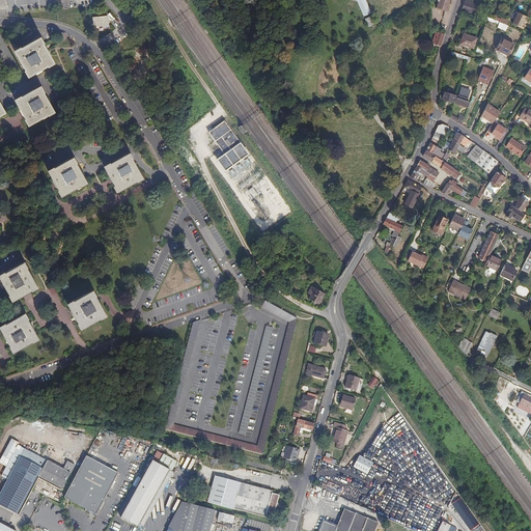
[(0,0),(0,8),(10,7),(9,0),(0,0)]
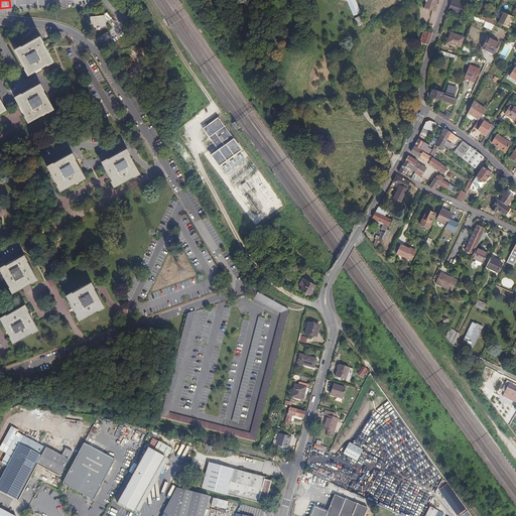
[(361,13),(355,0),(346,0),(353,16),(361,13)]
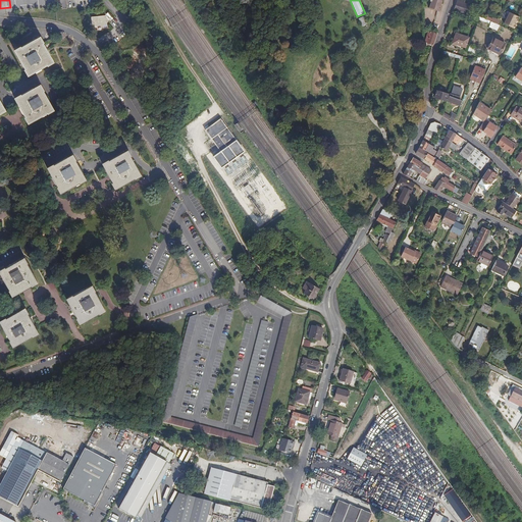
[(438,11),(441,0),(431,0),(429,8),(438,11)]
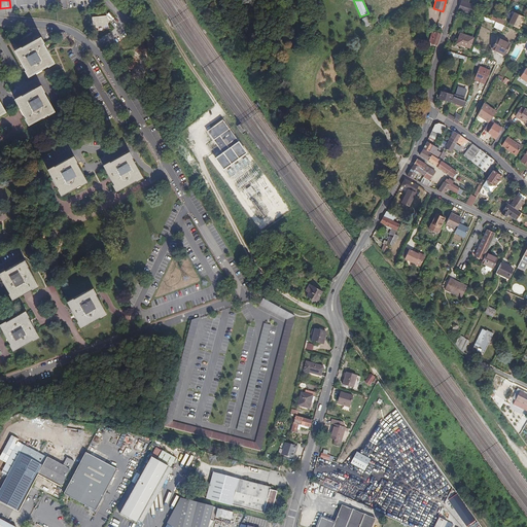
[(472,14),(476,6),(468,3),(461,1),(460,3),(458,10),(467,13),(472,15),(472,14)]
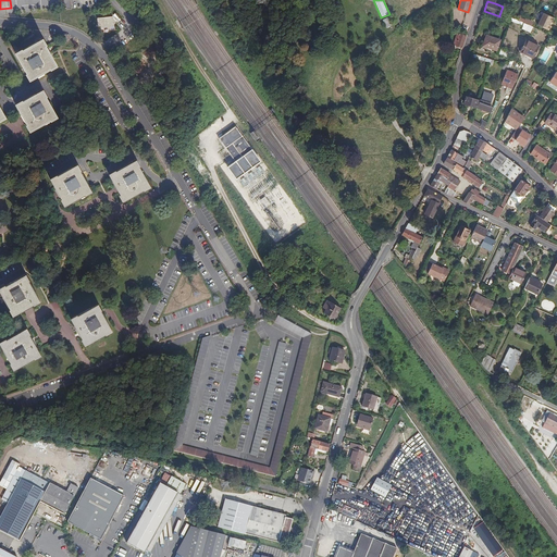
[(548,31),(551,26),(548,25),(549,23),(551,23),(552,23),(554,19),(543,13),(537,25),(548,31)]
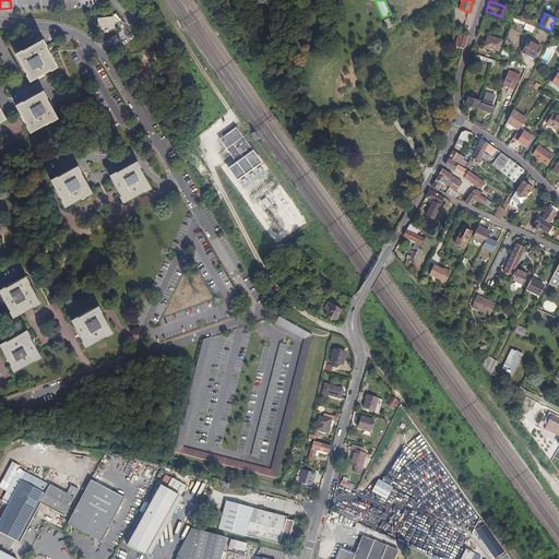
[(113,16),(97,19),(98,28),(114,27),(113,16)]
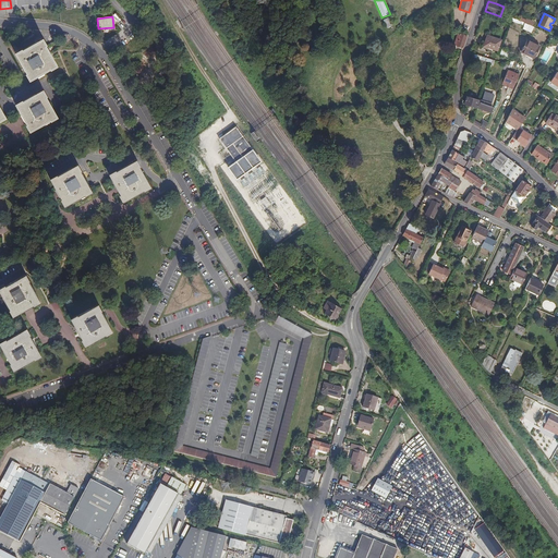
[(389,17),(384,20),(387,28),(392,25),(389,17)]
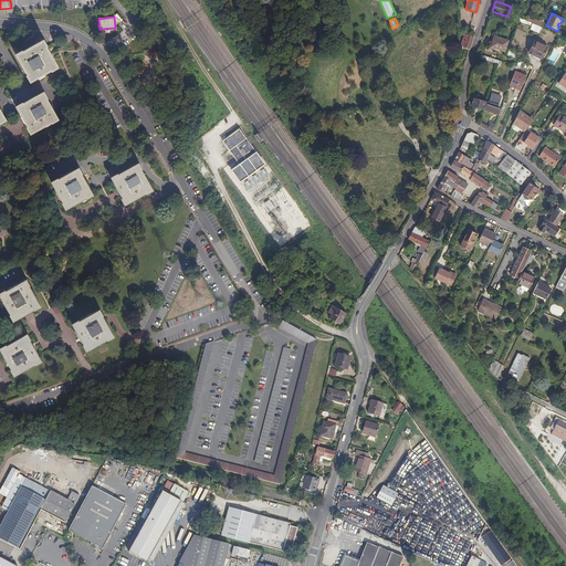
[(536,25),(527,21),(520,19),(519,22),(531,27),(530,30),(533,32),(536,25)]
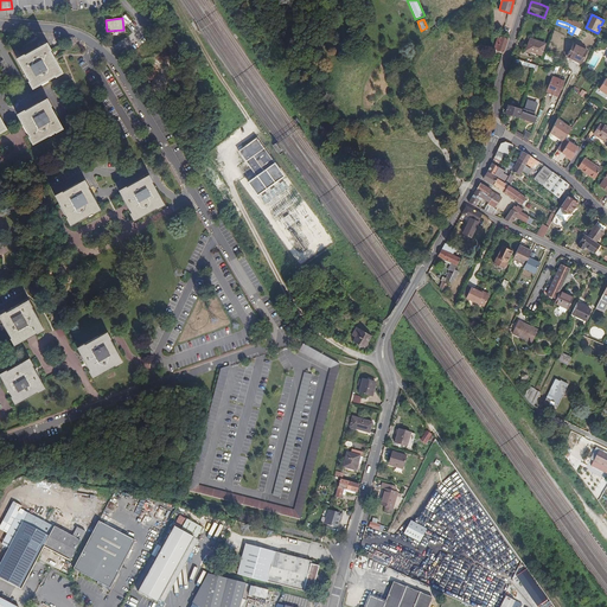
[(581,26),(575,24),(567,20),(566,23),(575,27),(576,29),(580,30),(581,26)]
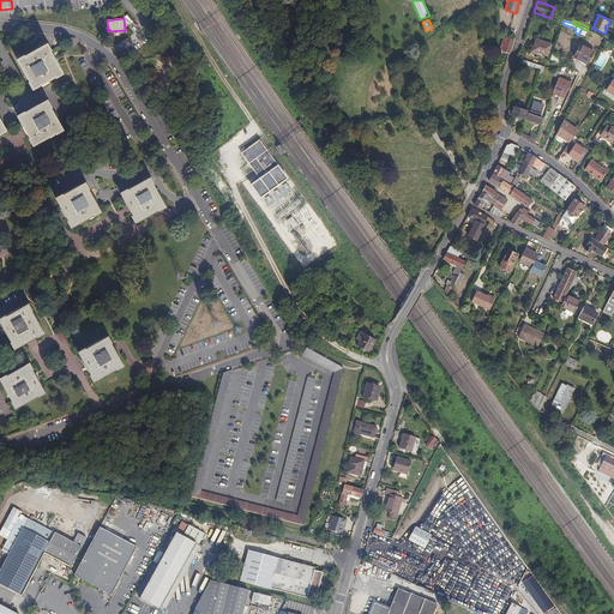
[(510,53),(513,41),(503,38),(499,48),(503,49),(501,50),(510,53)]
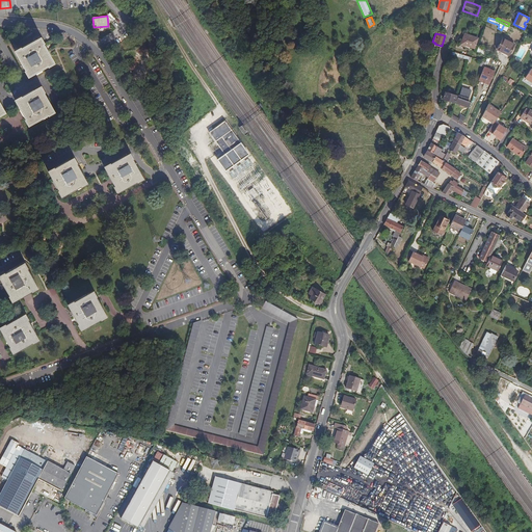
[(478,38),(464,34),(463,36),(462,36),(459,45),(470,49),(470,47),(474,49),(478,38)]
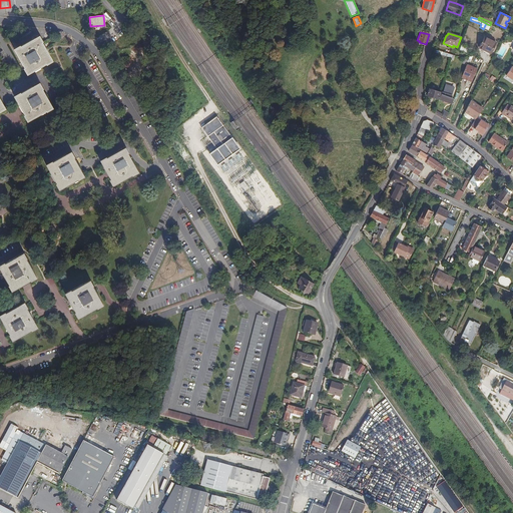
[(53,61),(42,42),(43,42),(39,36),(21,46),(20,45),(13,49),(24,68),(23,68),(27,75),(46,64),(47,65),(53,61)]
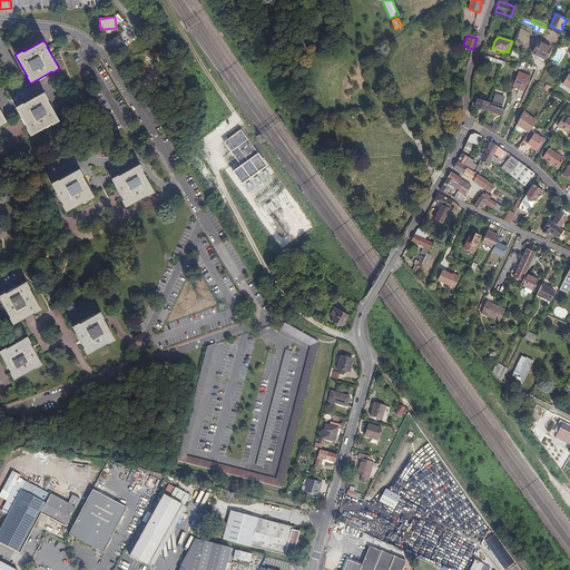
[(544,60),(551,48),(539,41),(532,53),(537,56),(544,60)]
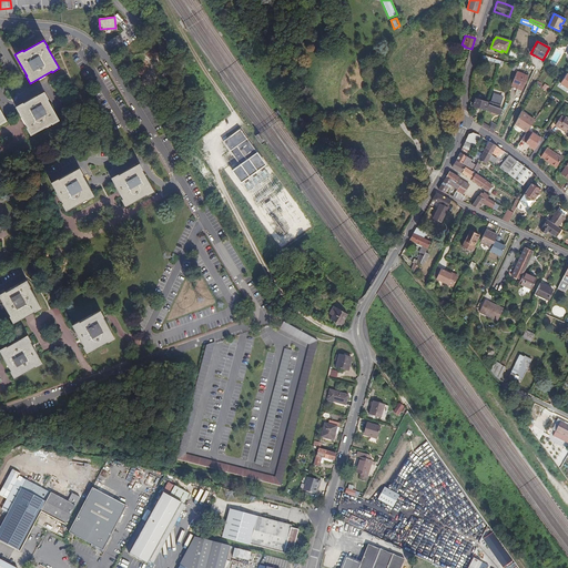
[(535,68),(521,61),(519,67),(518,68),(517,72),(520,73),(523,68),(526,69),(526,67),(534,71),(535,68)]
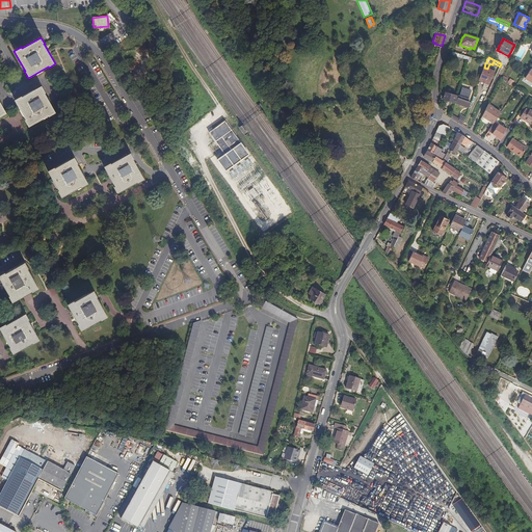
[(488,85),(495,72),(487,69),(484,68),(483,68),(478,81),(488,85)]
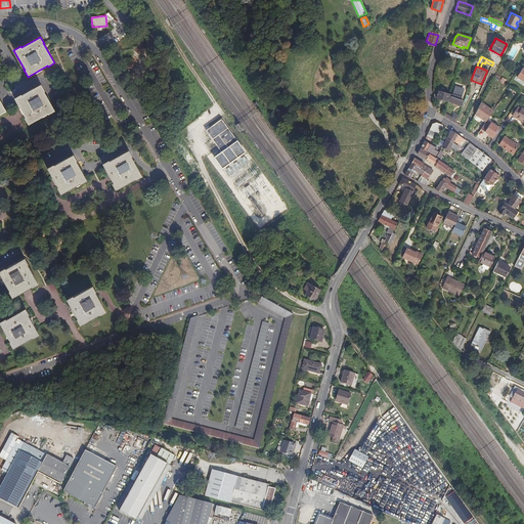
[(54,107),(45,91),(46,90),(42,84),(23,94),(23,93),(15,97),(22,108),(27,117),(26,117),(30,124),(49,113),(49,114),(56,110),(54,107)]
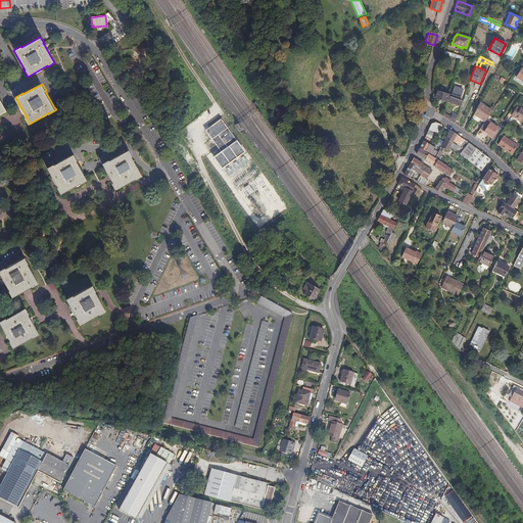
[(461,98),(464,90),(455,87),(452,95),(449,94),(447,102),(453,103),(452,105),(456,106),(456,105),(460,106),(462,100),(462,98),(461,98)]
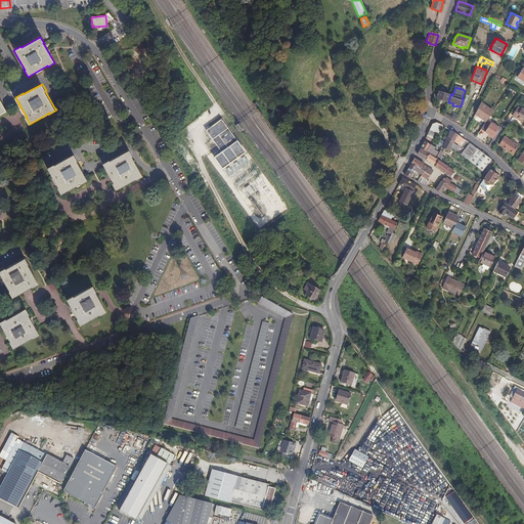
[(438,91),(437,98),(447,101),(449,95),(438,91)]
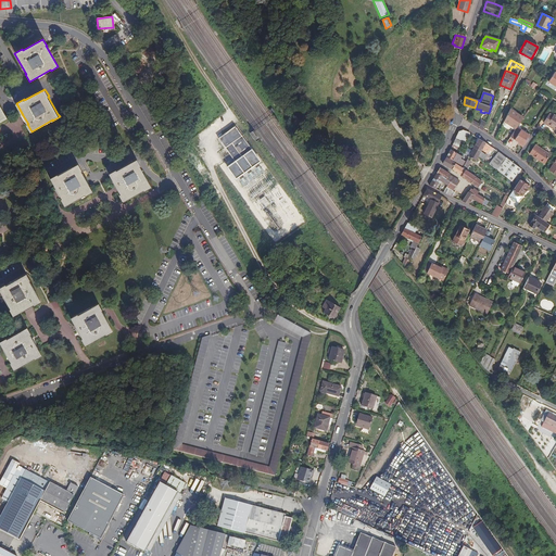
[(516,128),(523,117),(514,112),(509,110),(504,122),(516,128)]
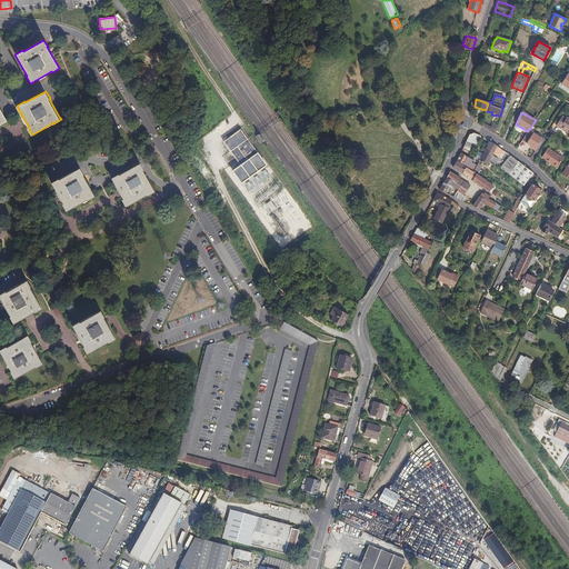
[(566,119),(561,117),(556,127),(559,129),(559,128),(568,133),(568,120),(566,118),(566,119)]
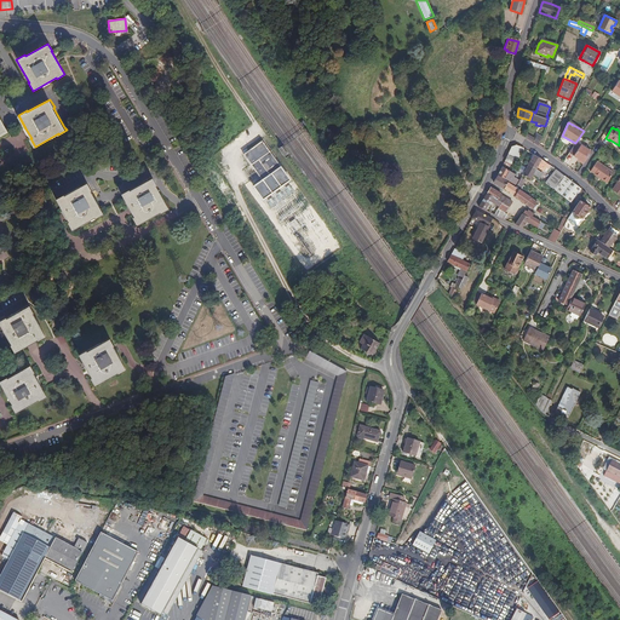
[(539,147),(541,138),(538,136),(535,139),(527,135),(526,138),(539,147)]
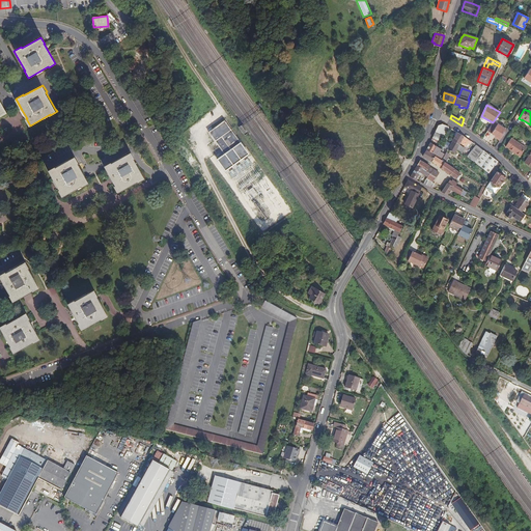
[(248,154),(224,121),(208,133),(224,154),(217,160),(225,171),(248,154)]
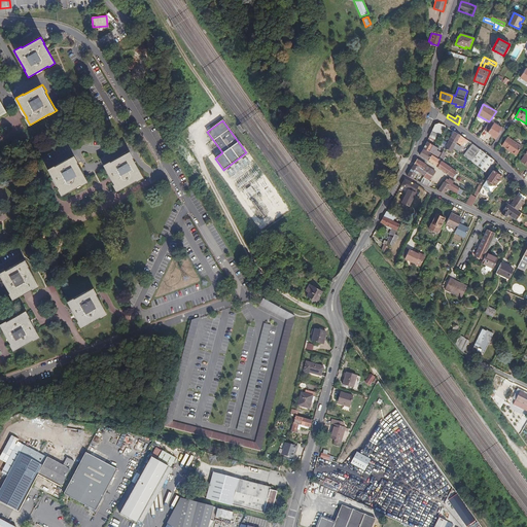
[(495,139),(502,129),(493,123),(487,132),(492,135),(492,137),(495,139)]
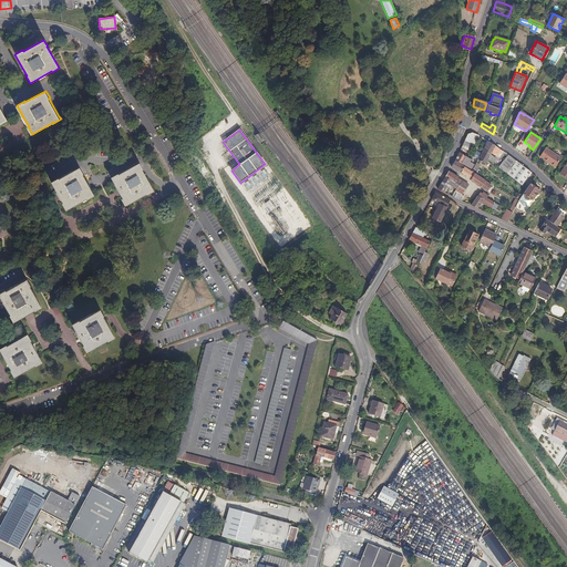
[(474,146),(478,136),(473,133),(467,134),(462,147),(468,151),(472,145),(474,146)]
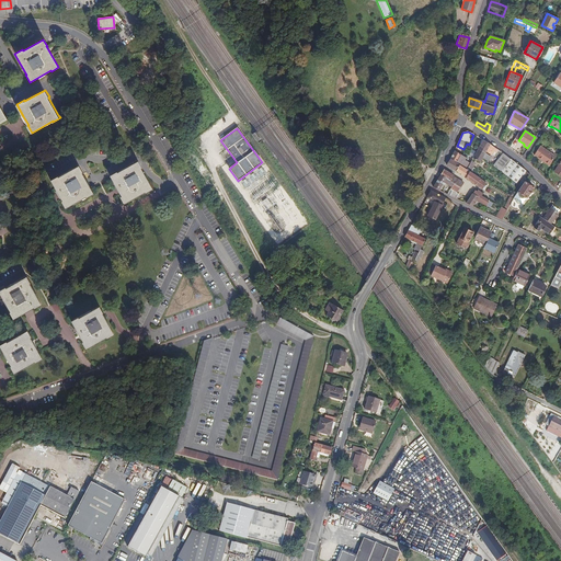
[(497,150),(490,145),(480,139),(478,144),(480,145),(478,149),(485,153),(485,152),(491,155),(492,151),(496,153),(497,150)]
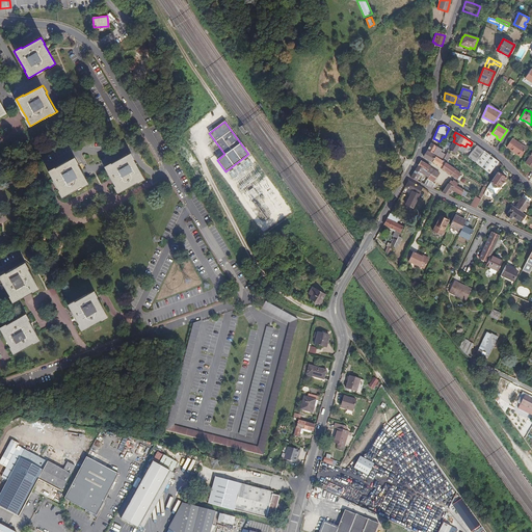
[(521,157),(527,148),(512,138),(507,147),(510,149),(510,150),(521,157)]
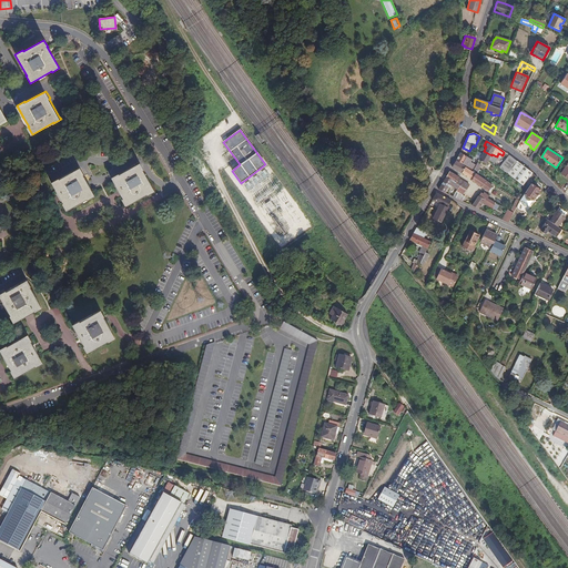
[(489,160),(492,155),(484,151),(482,154),(479,153),(477,158),(479,159),(479,160),(487,164),(489,160)]
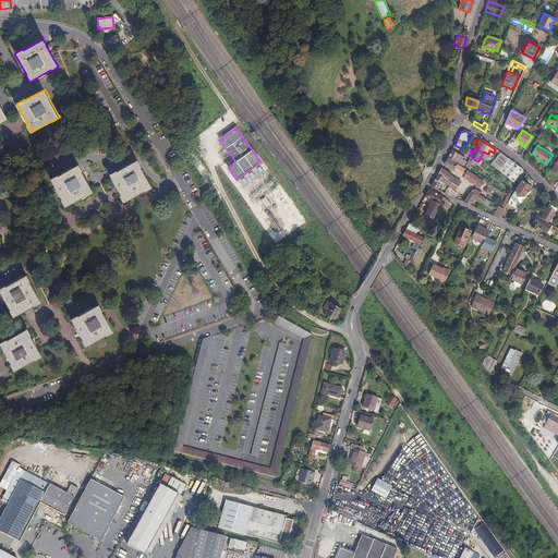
[(455,161),(459,154),(452,150),(448,158),(455,161)]
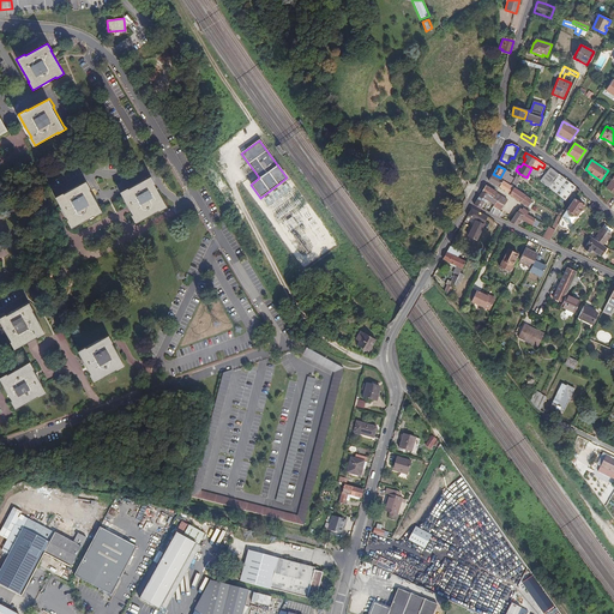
[(577,188),(551,168),(540,181),(566,202),(577,188)]
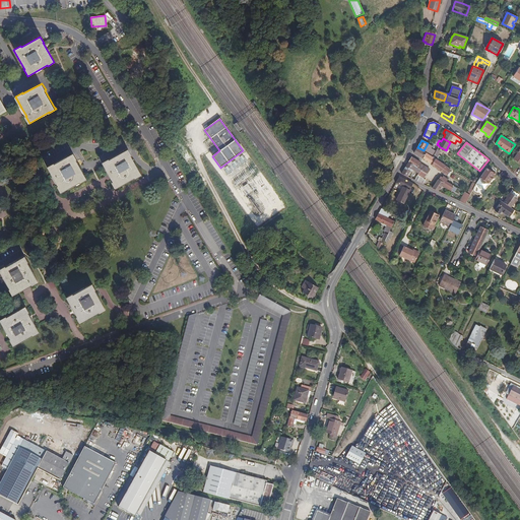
[(430,149),(432,146),(428,143),(424,150),(428,152),(434,156),(436,153),(430,149)]
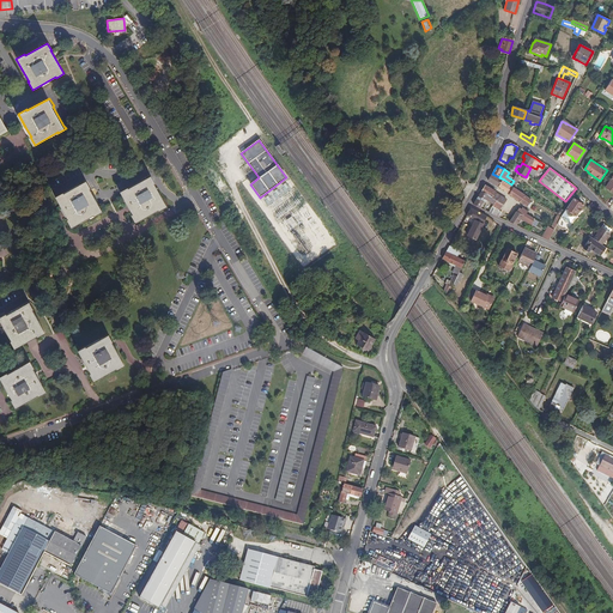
[(509,195),(514,188),(492,175),(487,181),(509,195)]
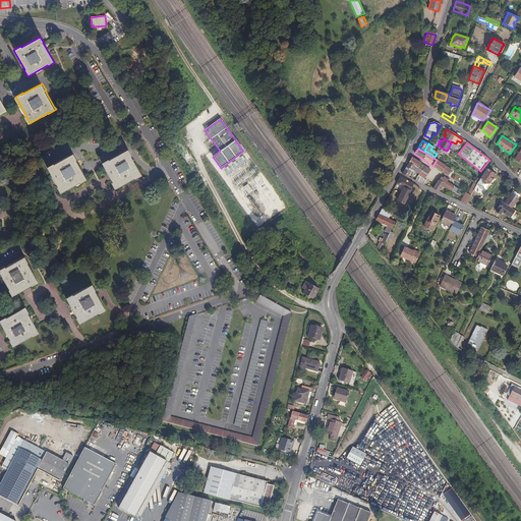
[(141,176),(131,157),(128,150),(109,161),(108,160),(102,163),(112,182),(112,183),(115,189),(134,179),(134,180),(141,176)]
